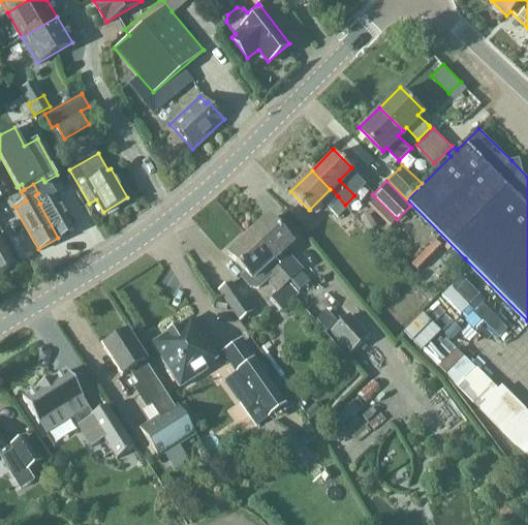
[(39,204),(58,238),(74,228),(56,195),(40,204),(39,204)]
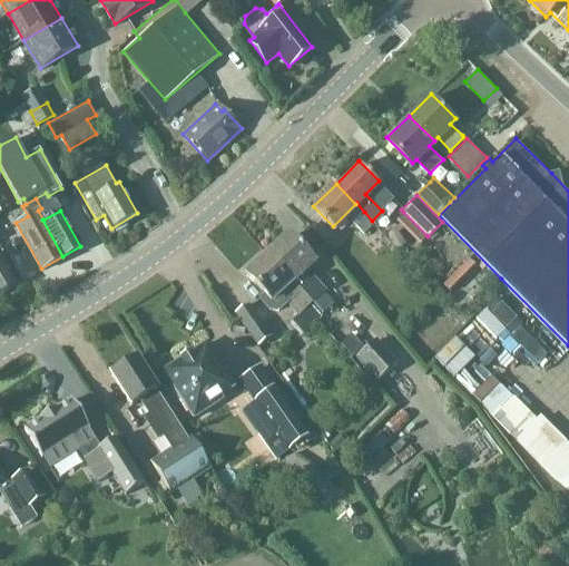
[(362,231),(372,221),(364,212),(353,223),(362,231)]
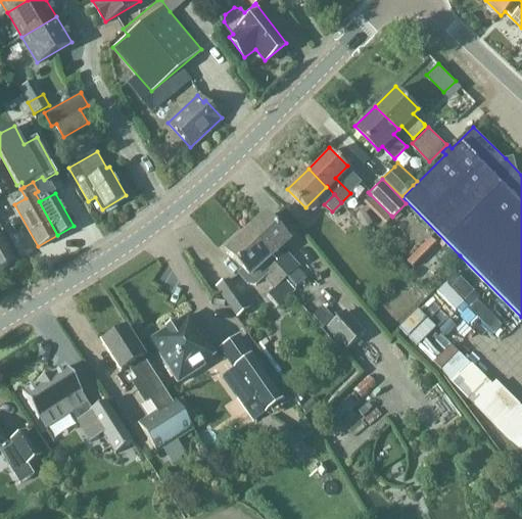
[(285,253),(279,245),(286,238),(265,215),(245,233),(267,256),(284,275),(278,281),(290,293),(296,287),(295,286),(307,276),(298,266),(301,264),(289,250),(285,253)]
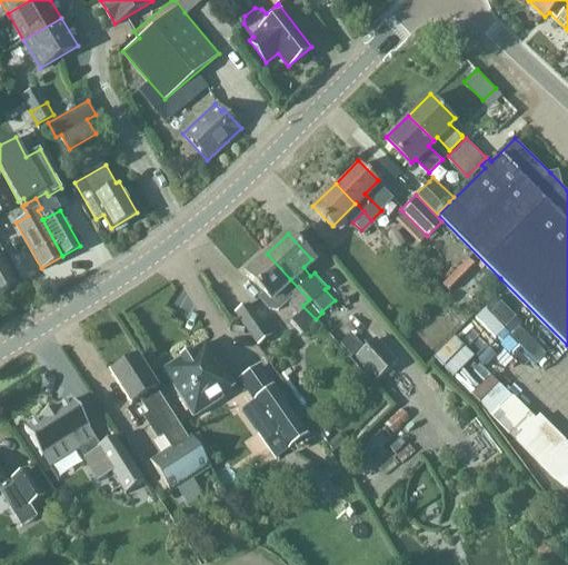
[(0,291),(17,283),(0,251),(0,249),(3,248),(0,243),(0,291)]
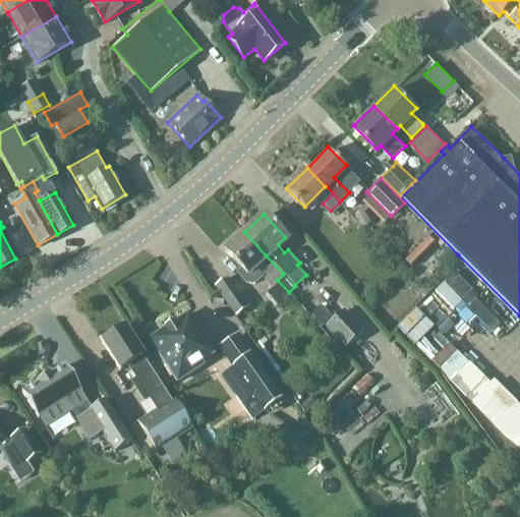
[(283,274),(266,255),(244,232),(234,240),(231,237),(224,244),(227,247),(224,249),(240,267),(236,271),(246,281),(255,282),(264,275),(273,284),(266,290),(277,303),(289,292),(277,280),(283,274)]
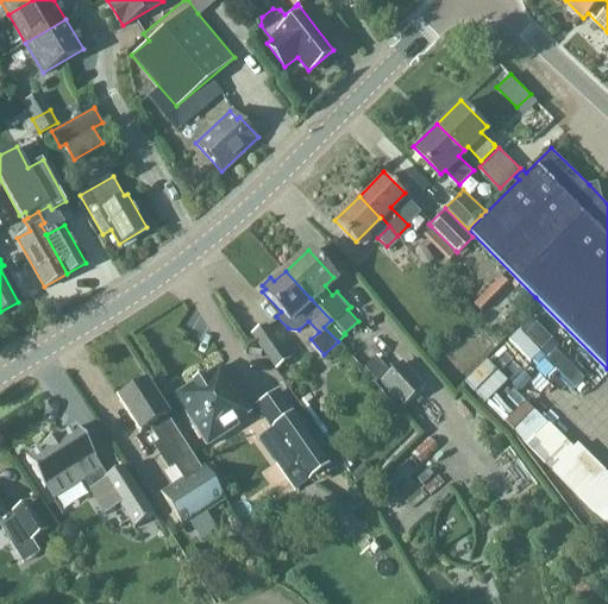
[(500,275),(474,301),(482,309),(508,283),(500,275)]
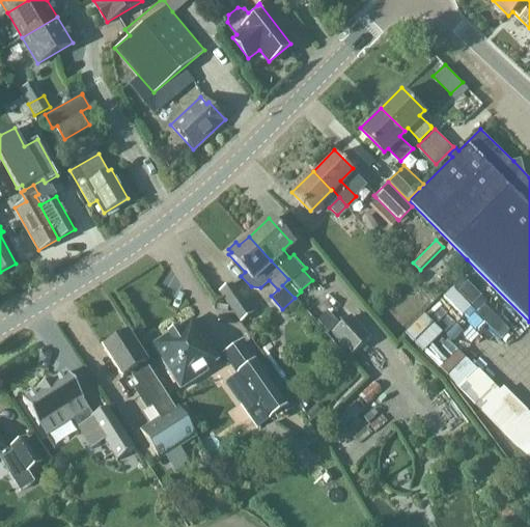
[(254,312),(231,280),(220,288),(242,321),(254,312)]
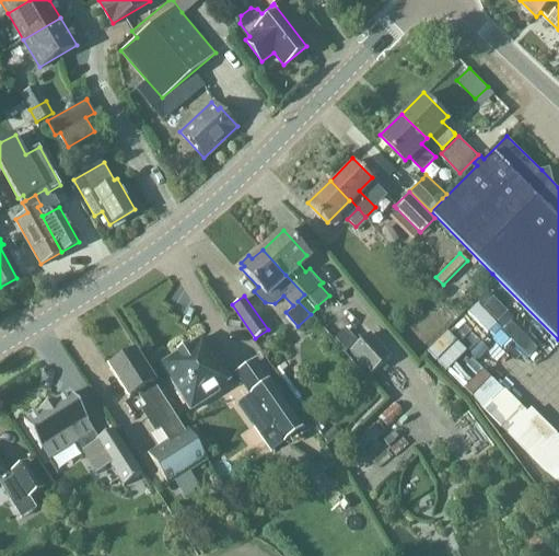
[(346,324),(335,334),(347,348),(358,337),(346,324)]
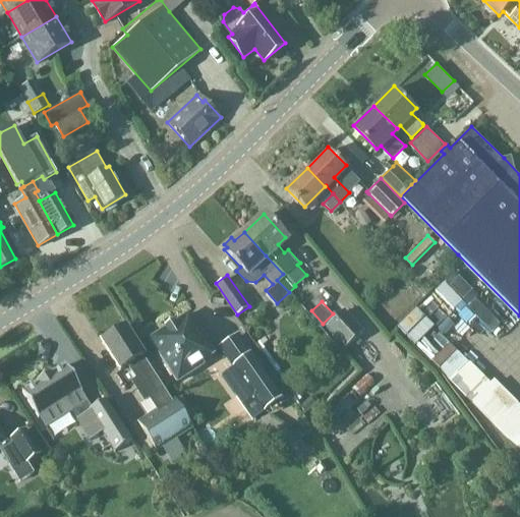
[(148,336),(177,380),(205,361),(203,359),(217,350),(188,308),(148,336)]
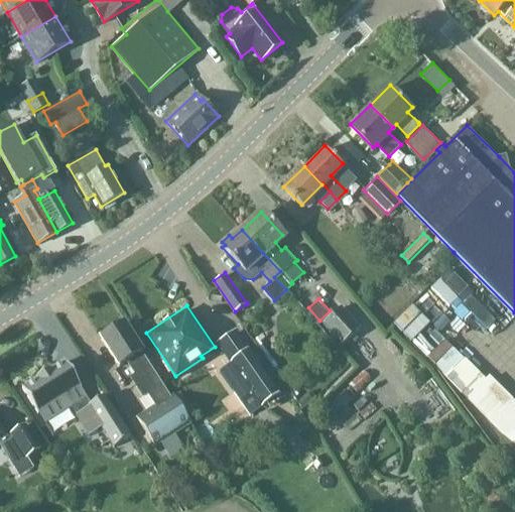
[(358,328),(338,306),(320,323),(341,344),(358,328)]
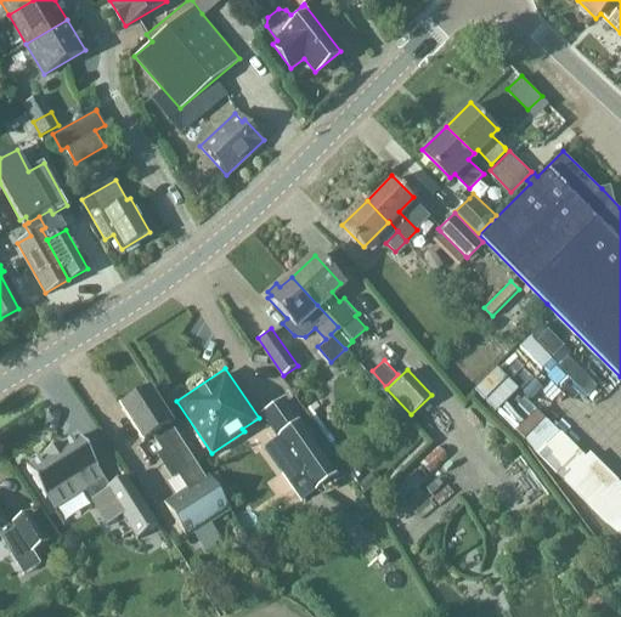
[(170,424),(163,413),(148,390),(120,407),(141,439),(152,431),(162,448),(157,452),(173,477),(179,474),(187,487),(164,501),(186,535),(231,507),(209,473),(205,475),(173,423),(170,424)]
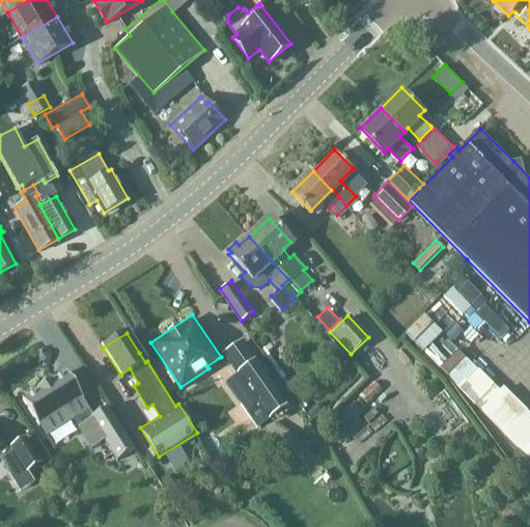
[(440,369),(457,351),(449,342),(430,361),(440,369)]
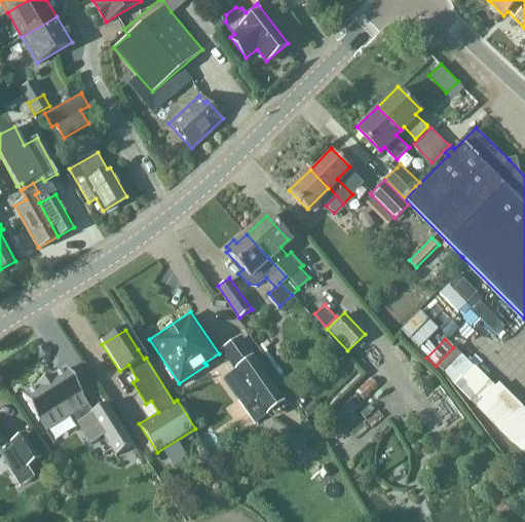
[(477,403),(524,452),(524,407),(498,380),(495,384),(474,364),(473,365),(461,352),(444,370),(450,377),(449,378),(476,404),(477,403)]
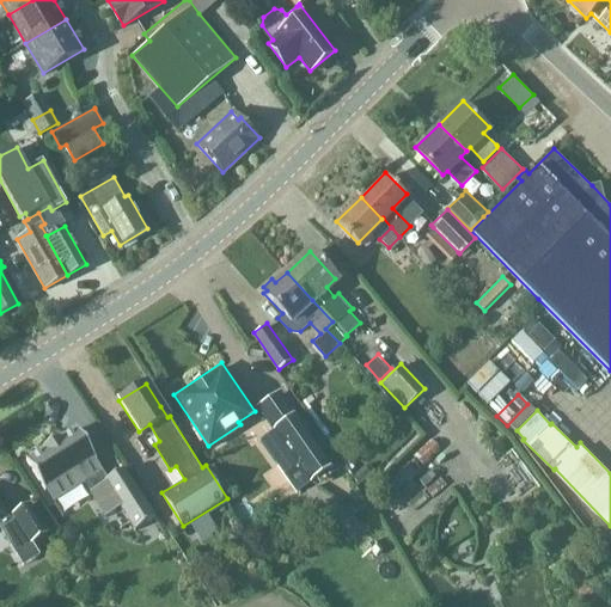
[(286,443),(272,453),(297,489),(333,464),(298,412),(275,428),(286,443)]
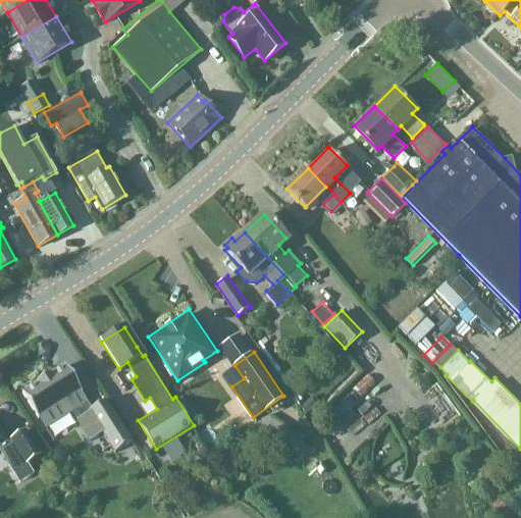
[(37,381),(22,391),(39,416),(40,416),(46,426),(88,400),(81,390),(82,390),(65,364),(51,373),(50,372),(37,380),(37,381)]
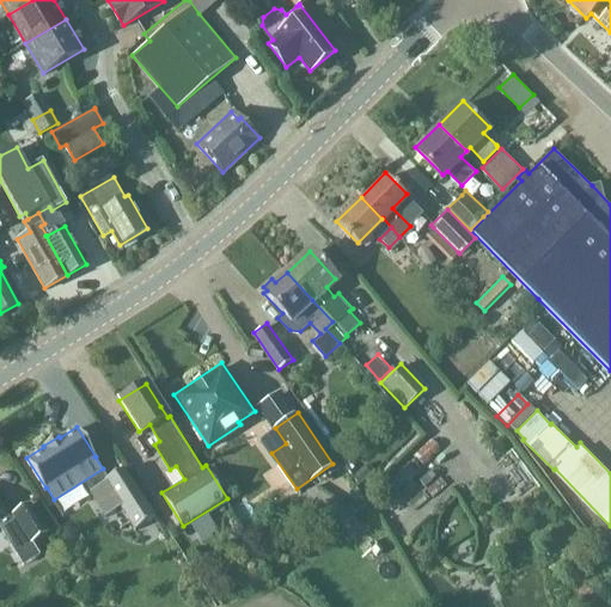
[(364,464),(354,471),(361,480),(371,473),(364,464)]
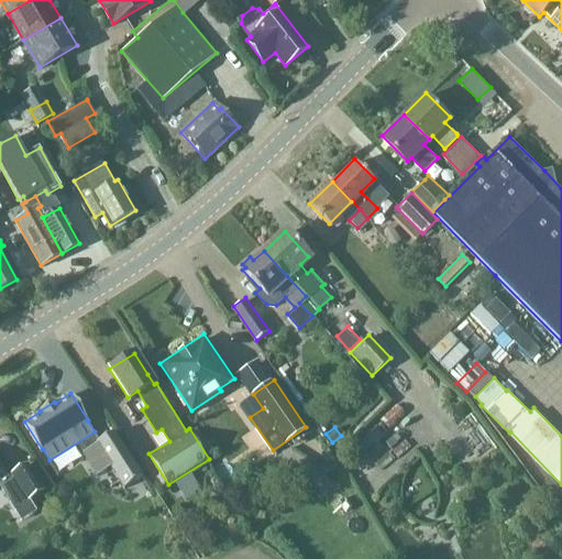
[(114,429),(96,441),(124,486),(143,474),(114,429)]
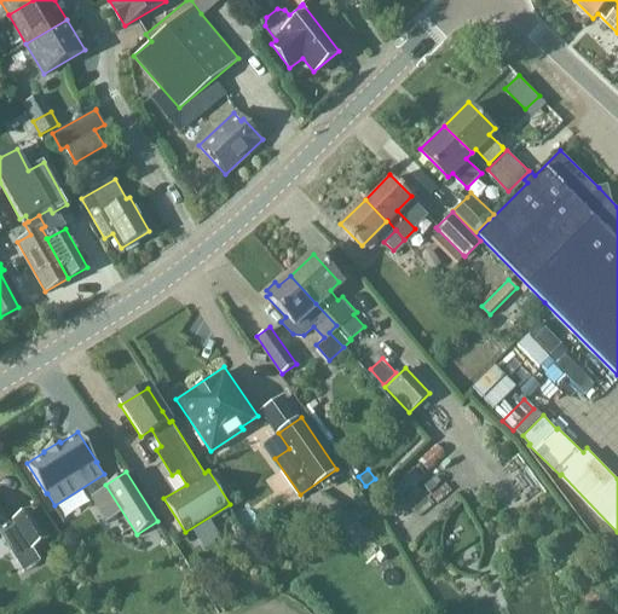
[(363,496),(351,503),(358,515),(370,507),(363,496)]
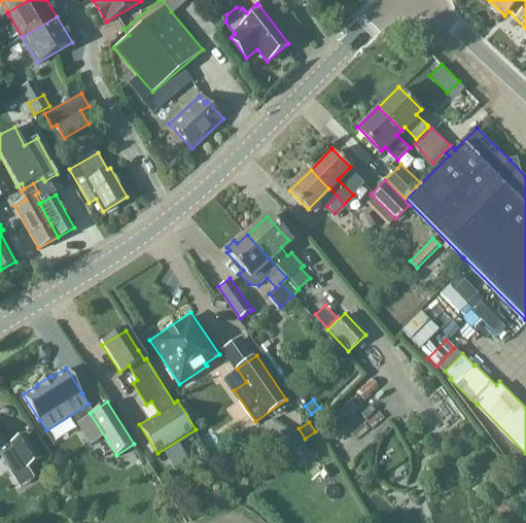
[(0,454),(8,467),(22,459),(26,466),(40,457),(24,432),(10,442),(12,445),(7,449),(0,437),(0,454)]
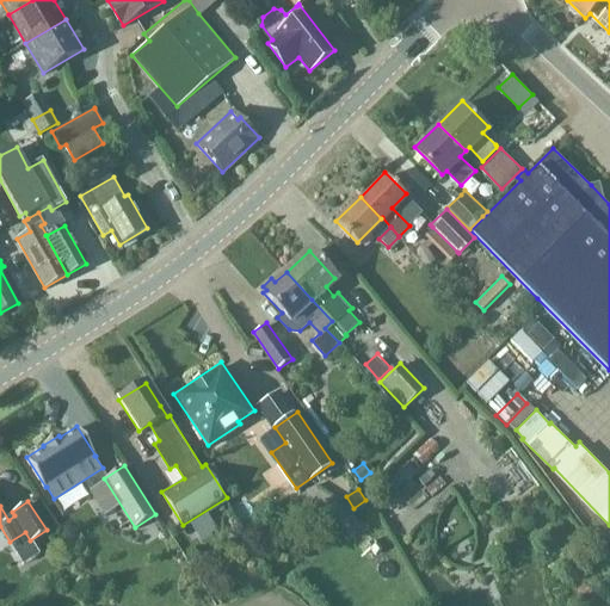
[(226,506),(192,520),(201,538),(233,525),(226,506)]
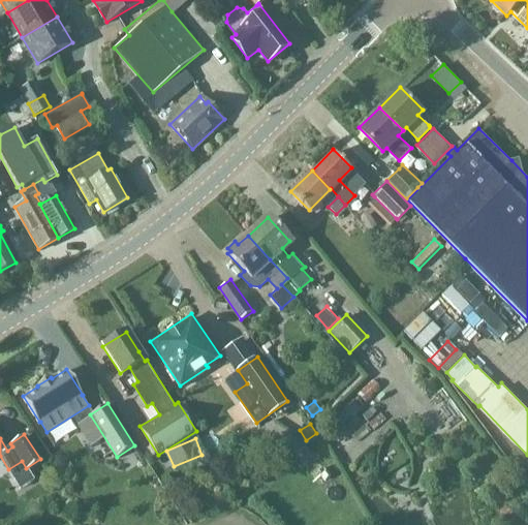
[(311,465),(316,472),(323,467),(318,460),(311,465)]
